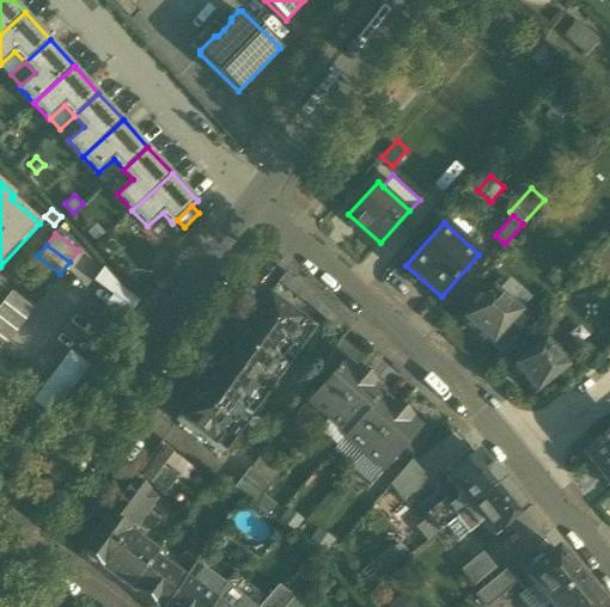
[(114,293),(134,308),(141,299),(121,283),(105,265),(95,279),(114,293)]
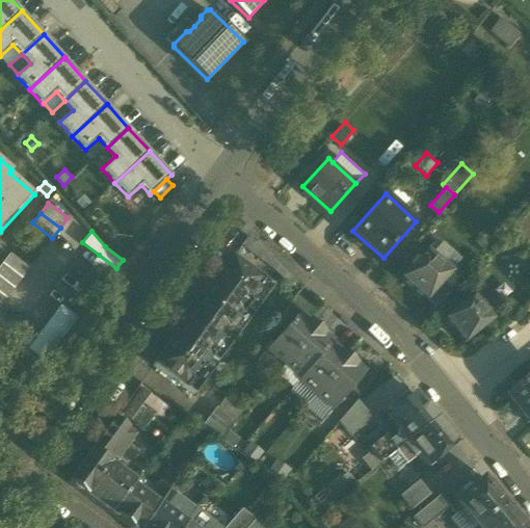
[(451,270),(457,264),(464,258),(444,240),(432,253),(451,270)]
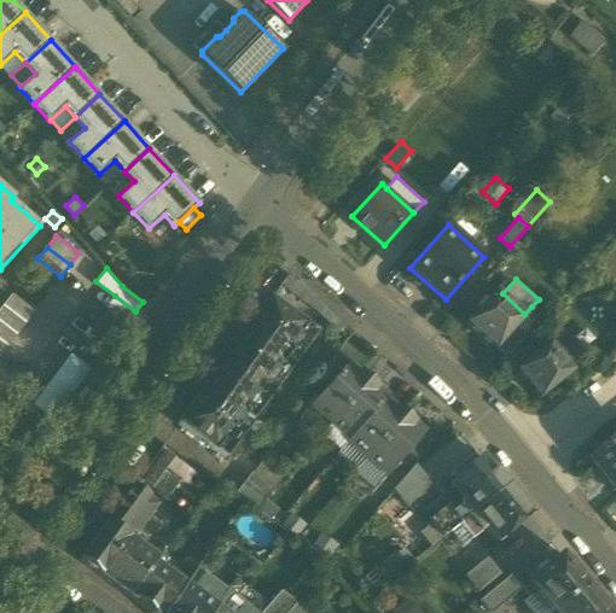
[(469,321),(498,346),(499,345),(517,326),(526,315),(524,314),(503,293),(498,290),(469,321)]
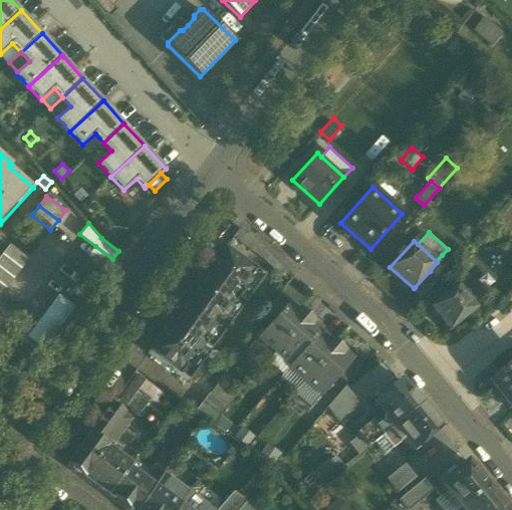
[(10,243),(3,253),(22,267),(29,258),(10,243)]
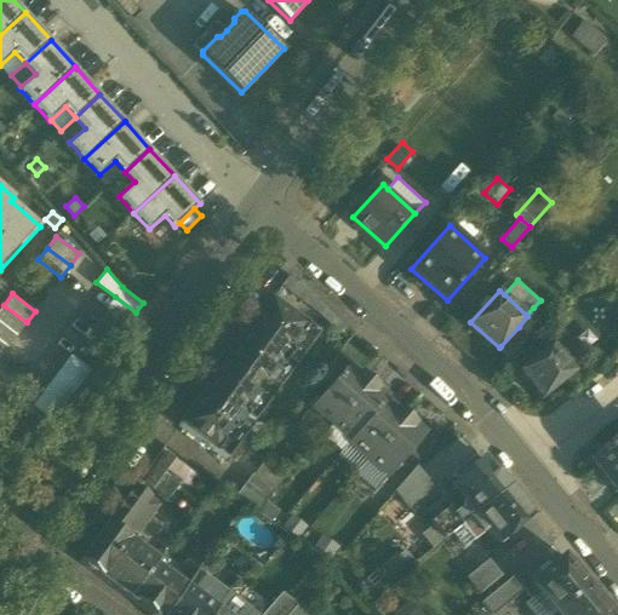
[(136,312),(115,297),(107,308),(129,323),(136,312)]
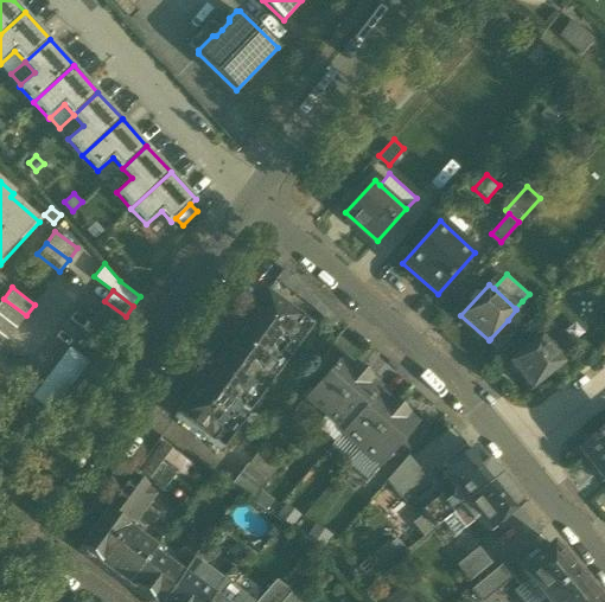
[(266,292),(222,353),(267,386),(312,325),(266,292)]
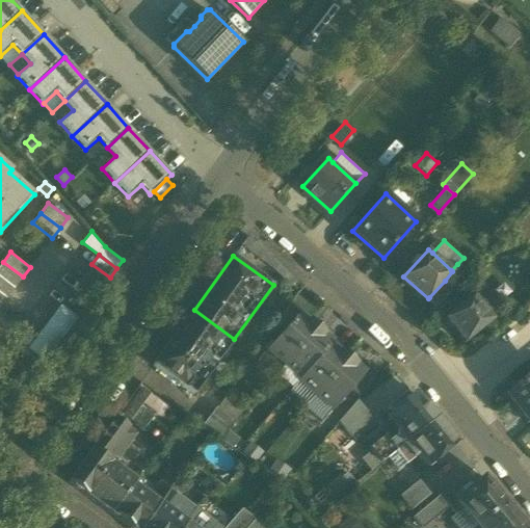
[(3,262),(0,265),(0,275),(15,287),(23,276),(3,262)]
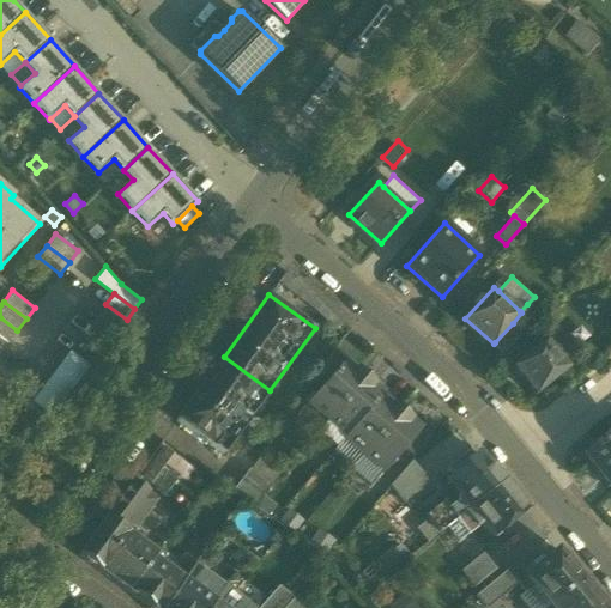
[(513,323),(522,333),(539,314),(527,304),(520,311),(521,312),(513,323)]
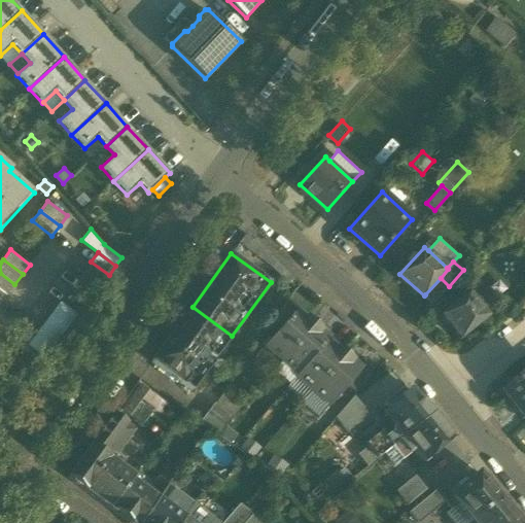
[(0,273),(0,288),(7,294),(14,284),(0,273)]
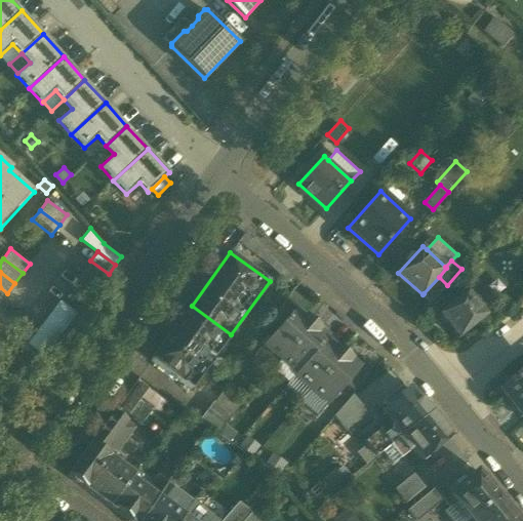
[(424,293),(432,302),(447,285),(439,277),(424,293)]
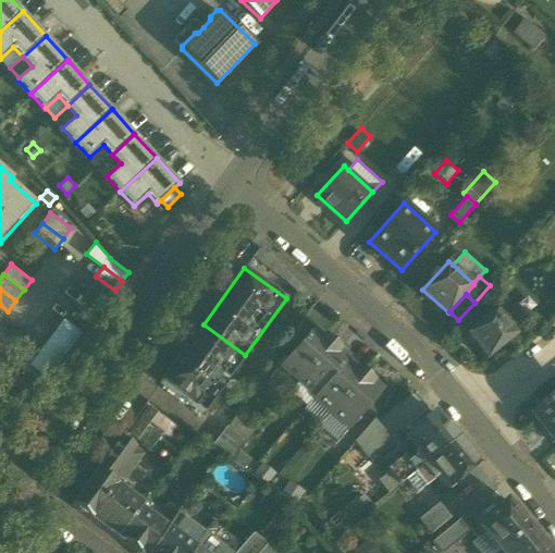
[(468,332),(488,357),(516,334),(496,309),(468,332)]
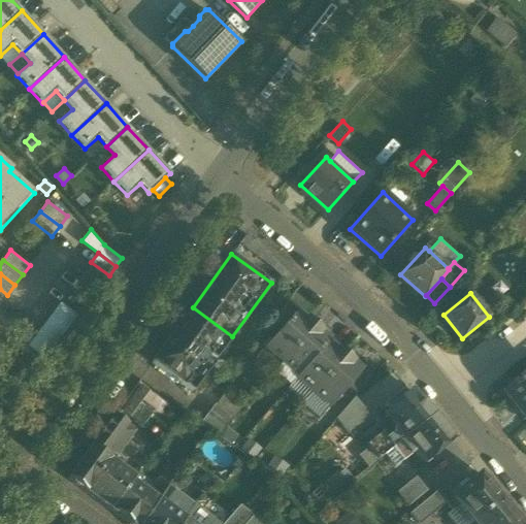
[(274,318),(284,326),(298,308),(300,306),(291,299),(274,318)]
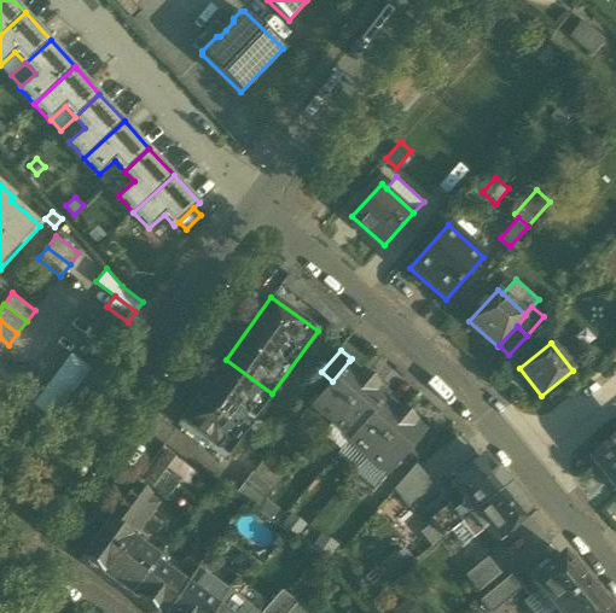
[(93,367),(73,351),(33,402),(54,418),(93,367)]
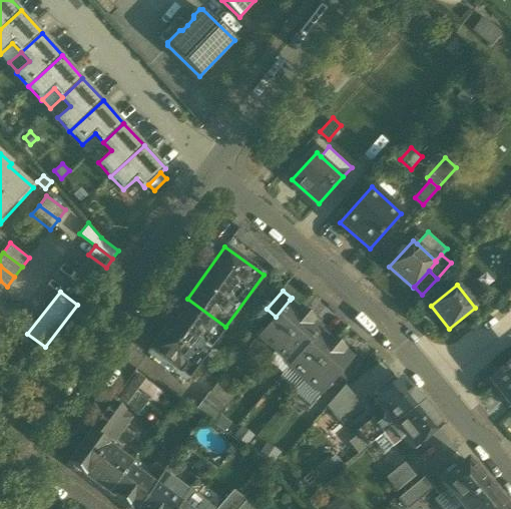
[(209,348),(225,327),(187,299),(149,351),(178,372),(187,378),(203,356),(196,351),(202,343),(209,348)]
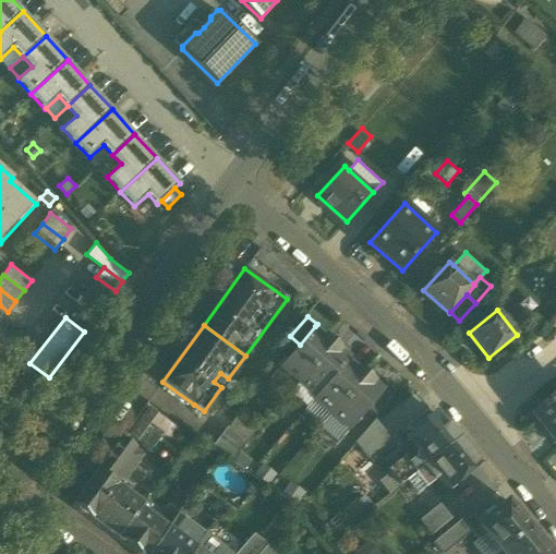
[(281,365),(299,382),(334,341),(315,326),(300,345),(281,365)]
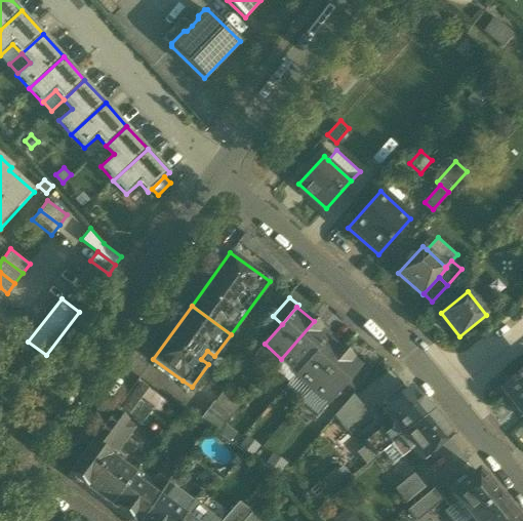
[(281,359),(297,372),(328,337),(330,335),(314,321),(281,359)]
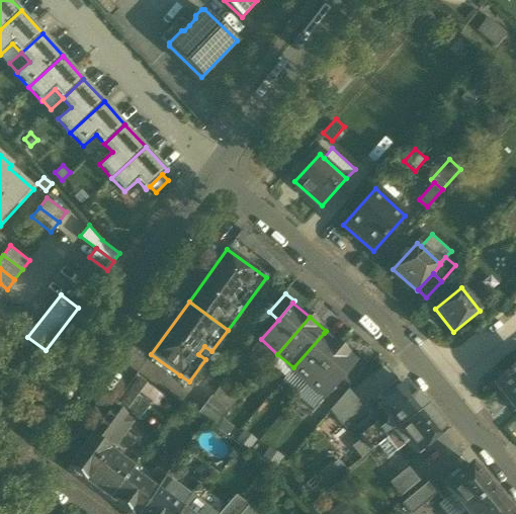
[(292,369),(309,383),(340,346),(324,333),(293,367),(292,369)]
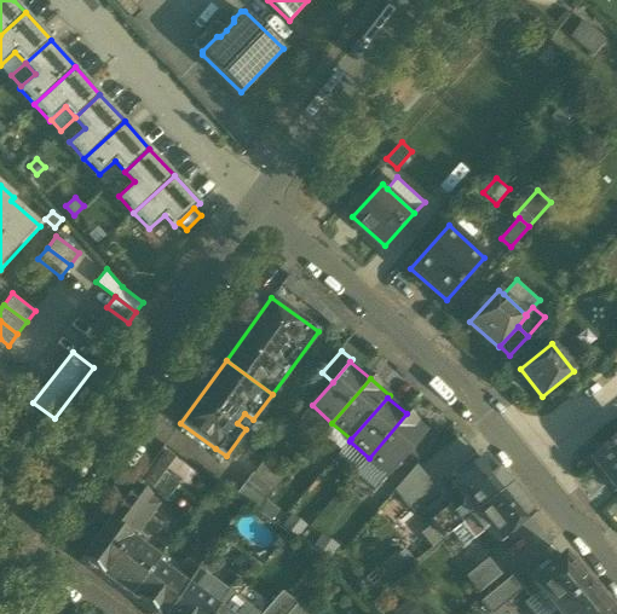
[(426,430),(407,413),(369,458),(387,474),(388,475),(409,451),(427,432),(426,430)]
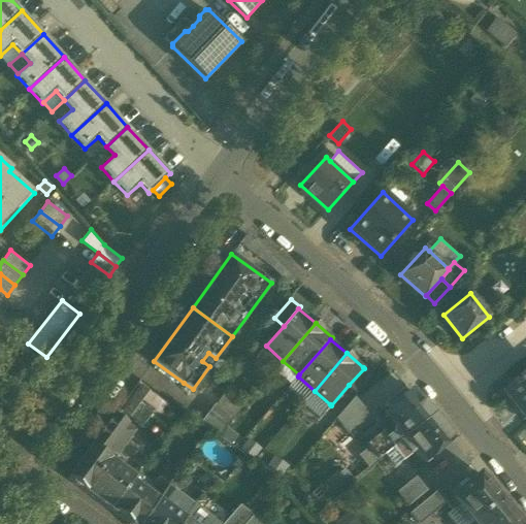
[(292,384),(298,377),(299,374),(283,361),(275,369),(292,384)]
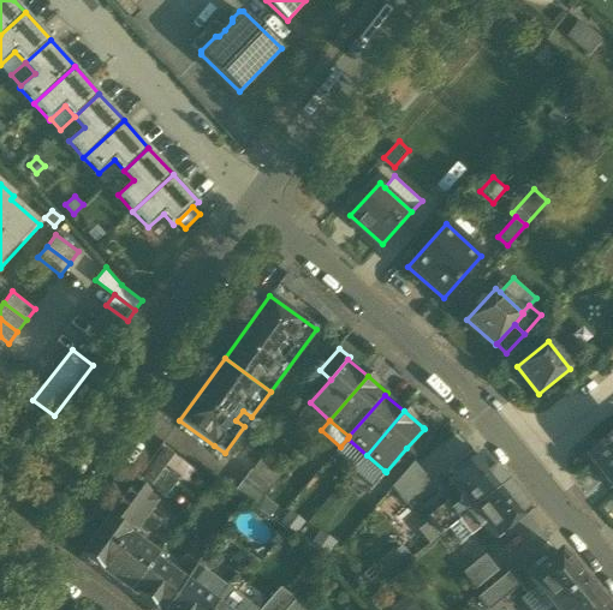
[(406,448),(417,458),(436,435),(426,425),(423,428),(424,429),(406,448)]
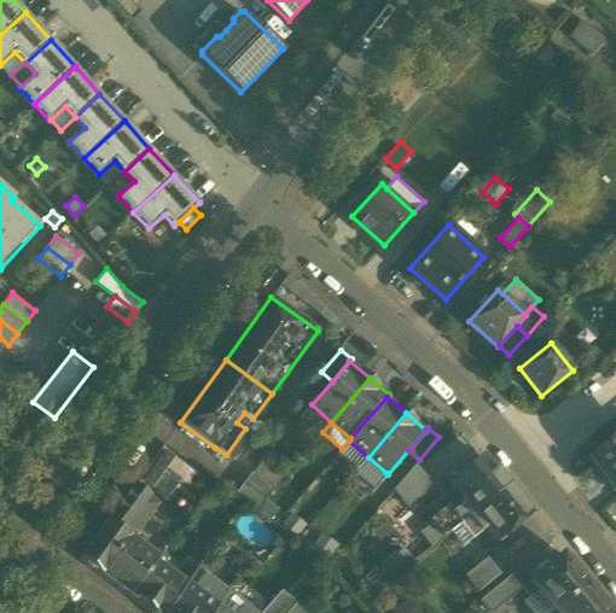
[(615,435),(591,456),(615,486),(615,435)]
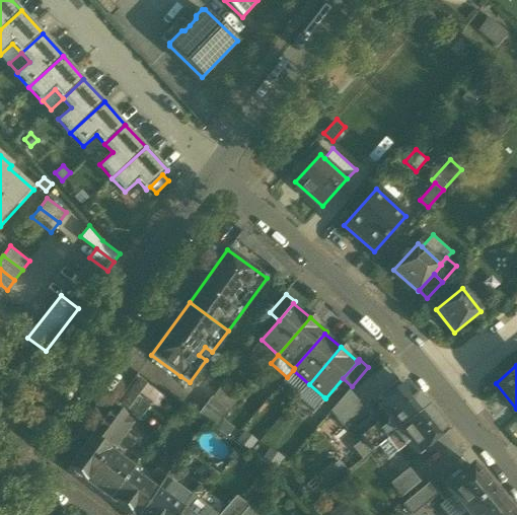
[(293,370),(287,377),(284,380),(300,393),(309,384),(293,370)]
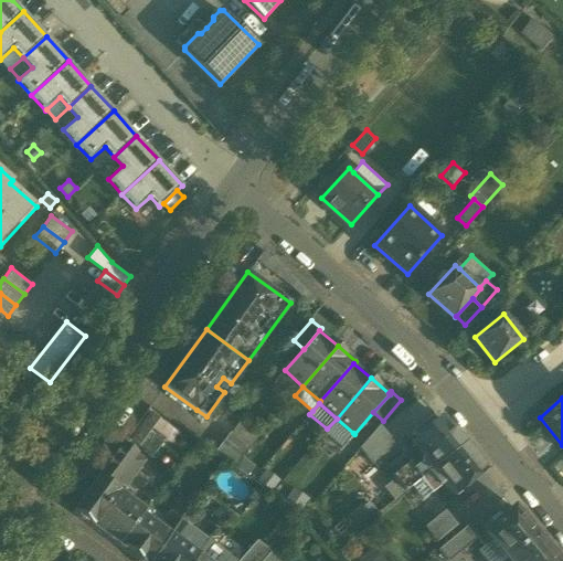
[(410,440),(423,456),(433,467),(464,442),(441,415),(410,440)]
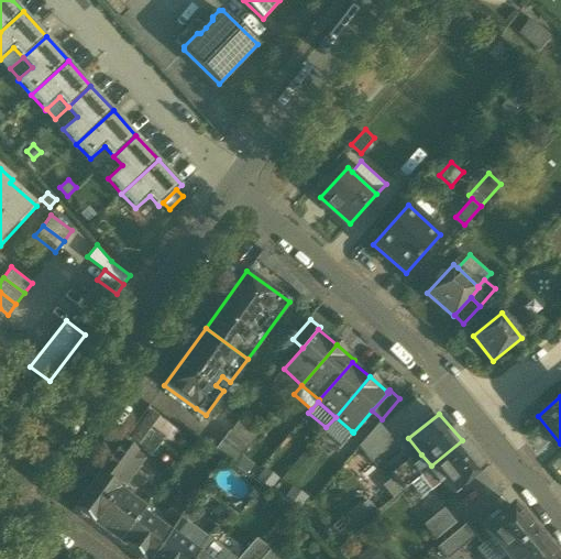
[(336,417),(326,427),(323,430),(340,445),(352,431),(336,417)]
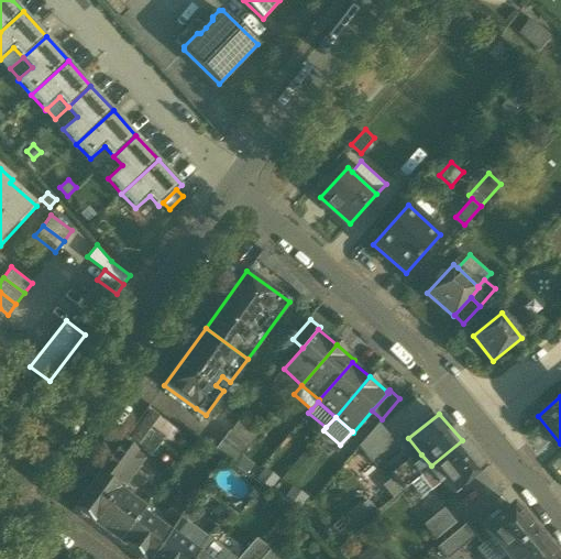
[(231,429),(251,444),(260,433),(240,418),(231,429)]
